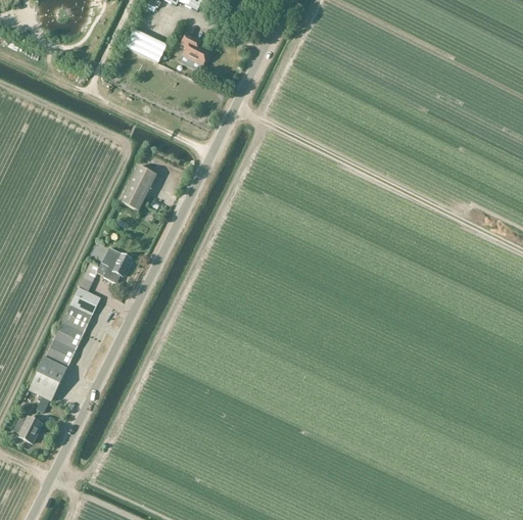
[(165,0),(176,5),(178,1),(197,10),(200,3),(209,7),(212,0),(165,0)]
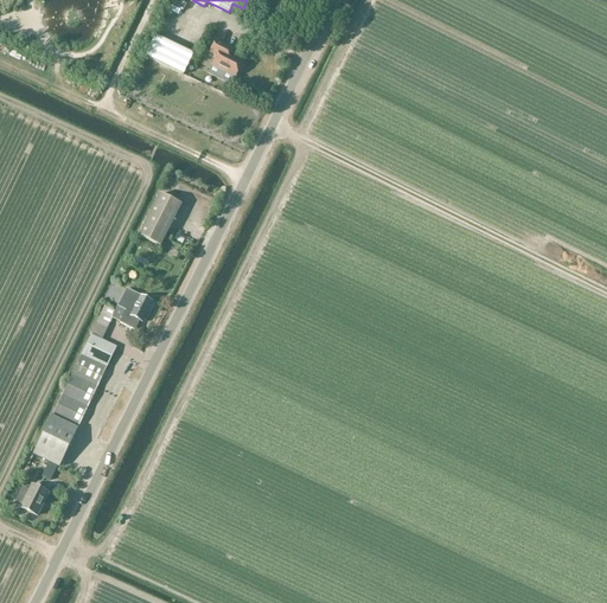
[(155,33),(145,55),(184,72),(193,52),(155,33)]
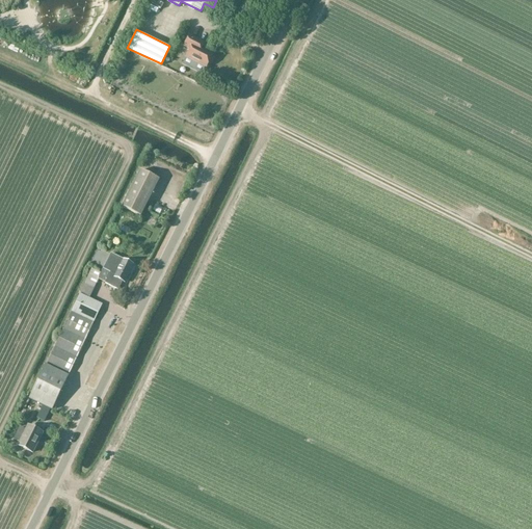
[(204,41),(188,33),(183,45),(189,47),(185,54),(206,64),(212,52),(201,47),(204,41)]
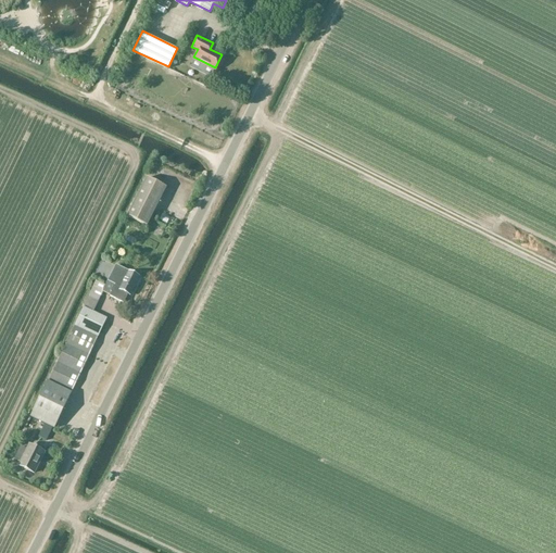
[(146,175),(126,214),(147,225),(166,186),(146,175)]
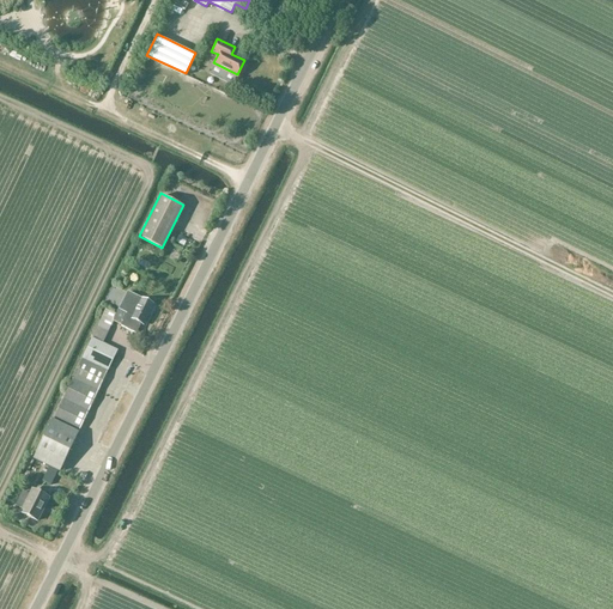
[(116,312),(114,316),(122,321),(121,323),(127,326),(137,330),(140,322),(144,323),(153,303),(128,290),(127,291),(120,308),(117,312),(116,312)]
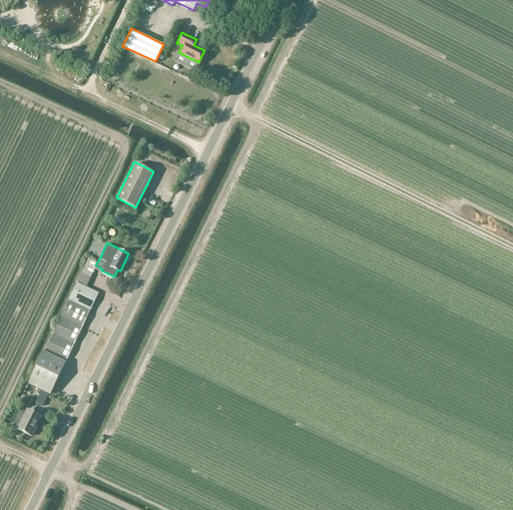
[(86,286),(95,265),(97,262),(88,257),(77,282),(44,351),(43,350),(28,383),(50,393),(98,292),(86,286)]
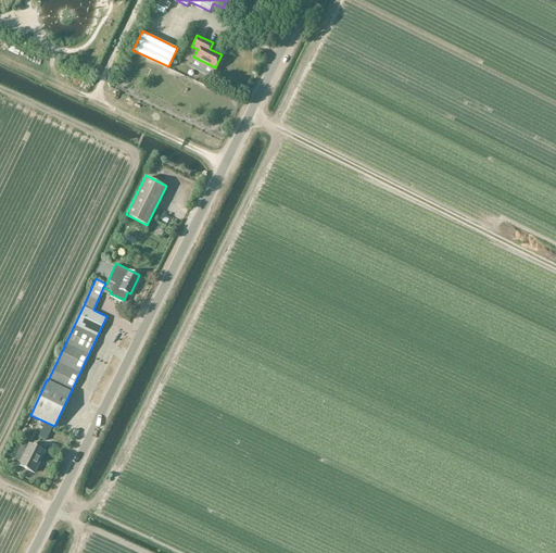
[(30,426),(27,434),(40,440),(43,434),(30,426)]
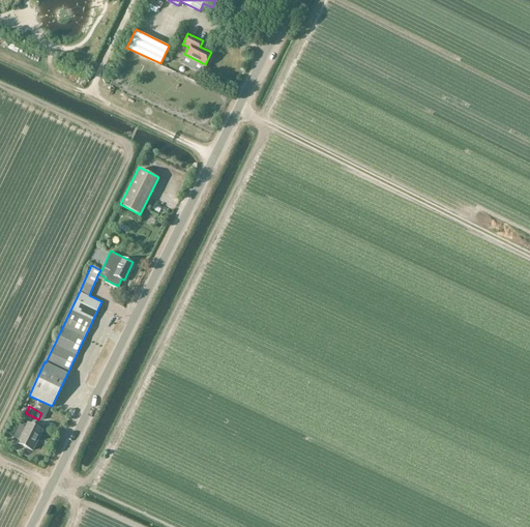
[(19,438),(17,441),(32,448),(41,429),(27,421),(25,426),(19,422),(12,435),(19,438)]
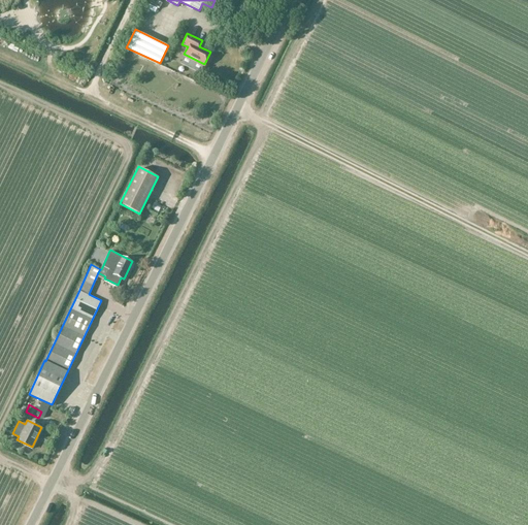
All buildings are outlined.
